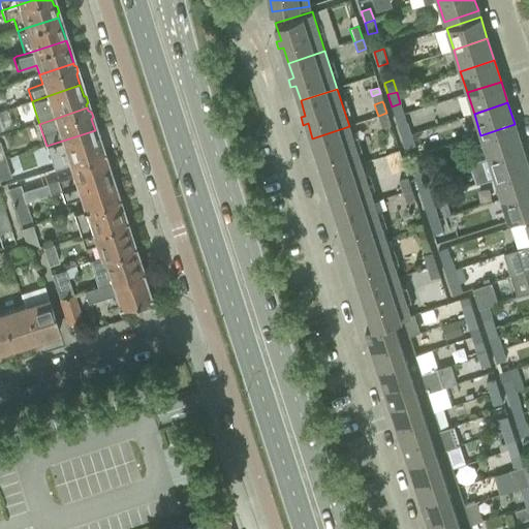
[(386,113),(378,116),(381,127),(391,125),(387,115),(386,113)]
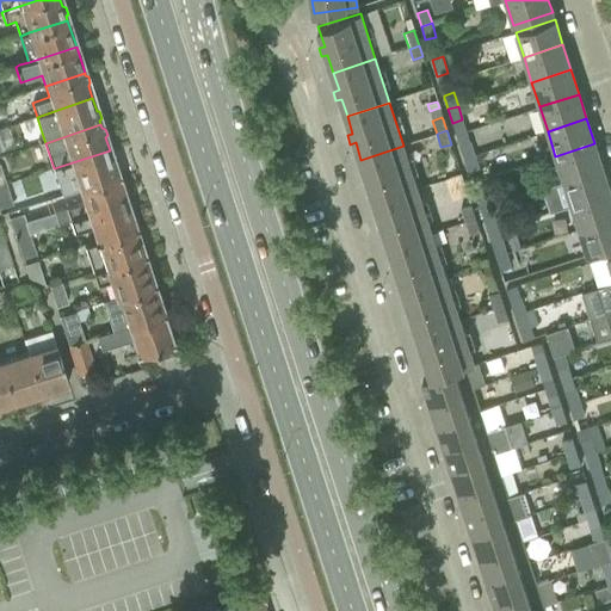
[(469,141),(460,144),(460,147),(461,149),(464,159),(474,155),(469,141)]
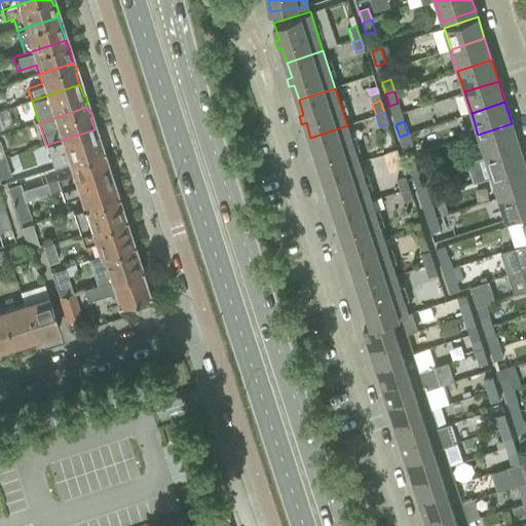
[(478,135),(485,155),(519,145),(512,123),(478,135)]
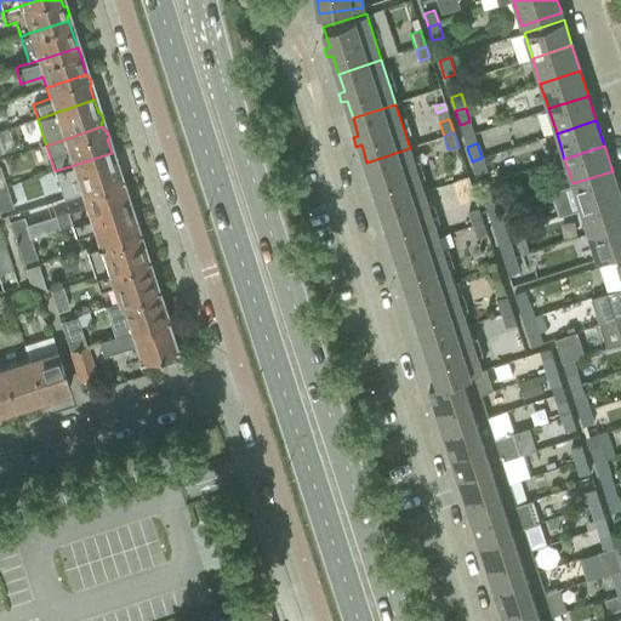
[(425,193),(410,148),(366,163),(372,181),(368,182),(370,191),(376,189),(381,208),(425,193)]
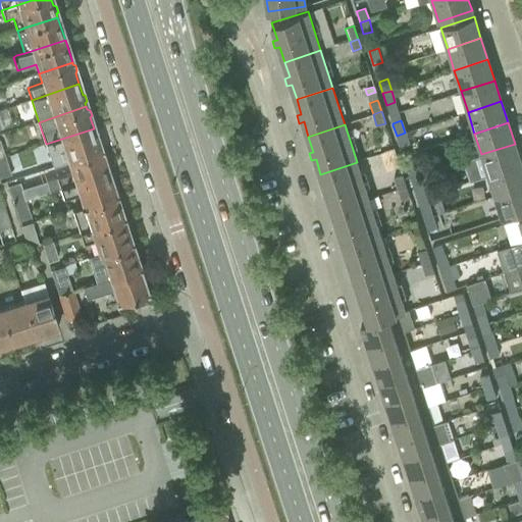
[(94,128),(46,144),(49,155),(53,166),(67,161),(101,150),(97,139),(98,137),(97,131),(94,131),(94,128)]
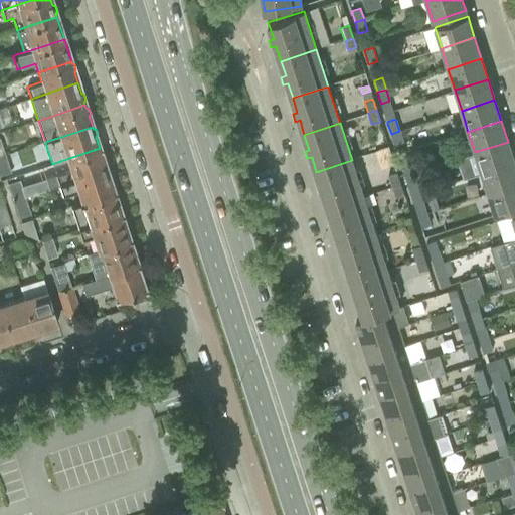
[(399,131),(391,134),(394,145),(403,142),(399,131)]
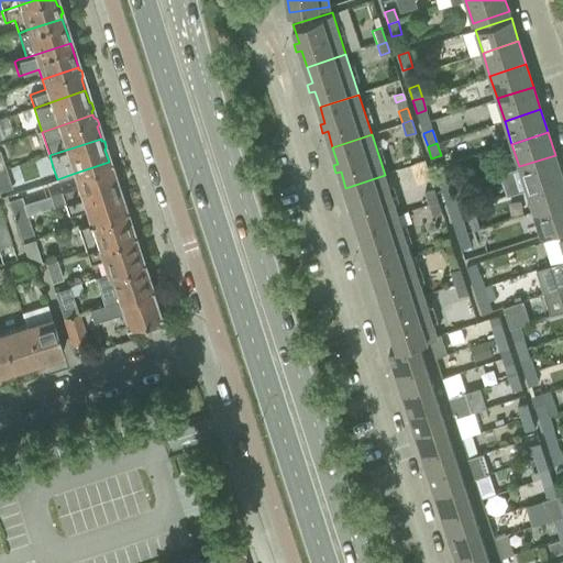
[(555,155),(519,166),(498,173),(506,196),(527,189),(562,177),(555,155)]
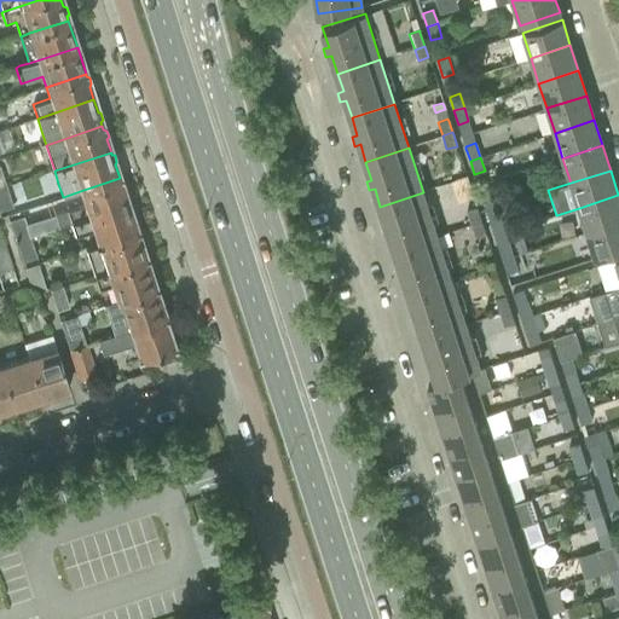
[(85,204),(55,215),(58,227),(71,224),(128,206),(125,194),(126,190),(123,184),(121,184),(120,178),(80,191),(85,204)]
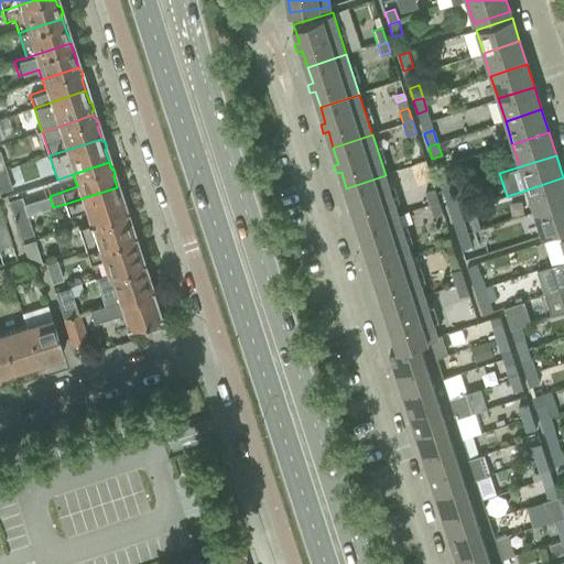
[(4,171),(0,171),(0,193),(11,191),(4,171)]
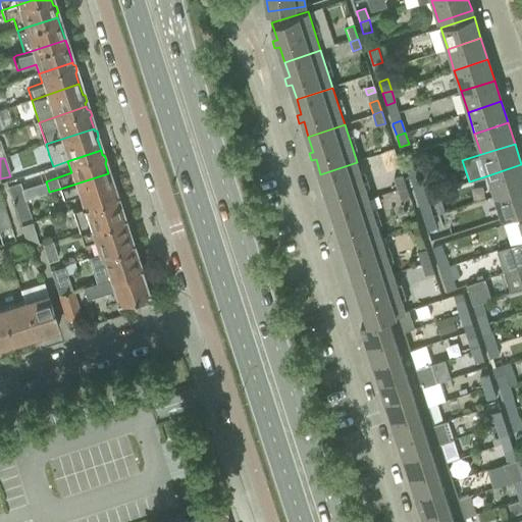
[(369,200),(357,162),(320,174),(325,189),(321,191),(323,198),(328,197),(332,211),(369,200)]
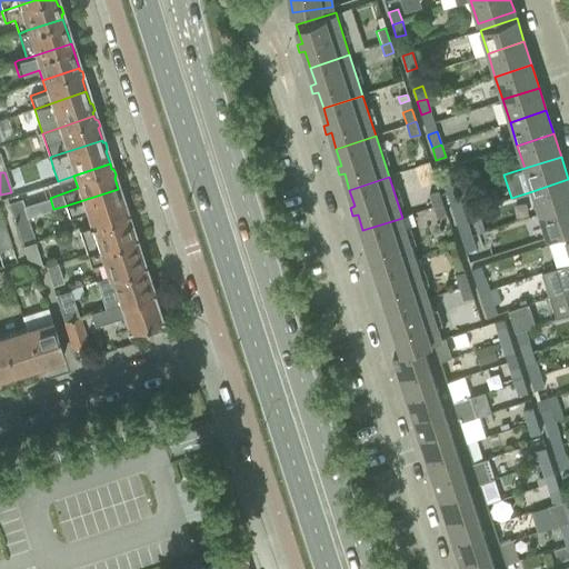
[(452,178),(442,181),(443,182),(445,185),(447,193),(456,190),(452,178)]
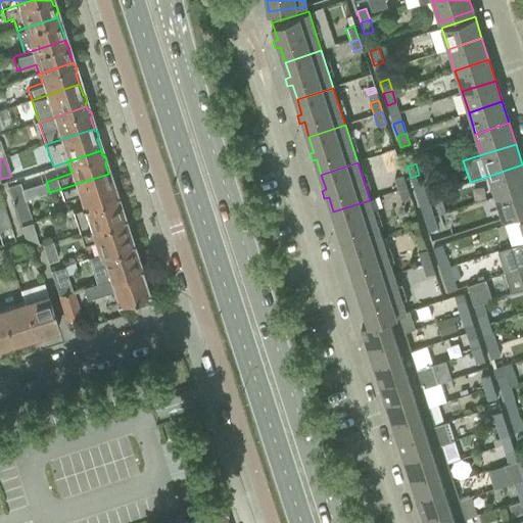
[(489,176),(495,196),(522,187),(522,167),(522,164),(489,176)]
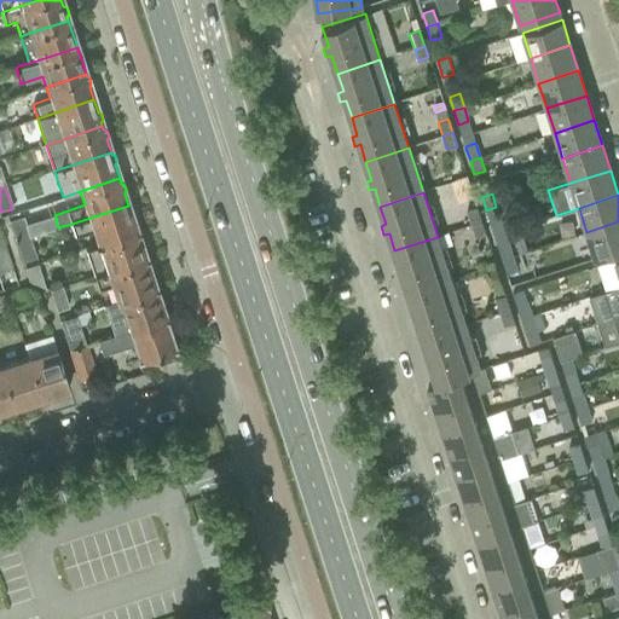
[(93,230),(98,244),(137,232),(134,225),(136,221),(133,215),(131,214),(128,206),(71,224),(76,236),(93,230)]
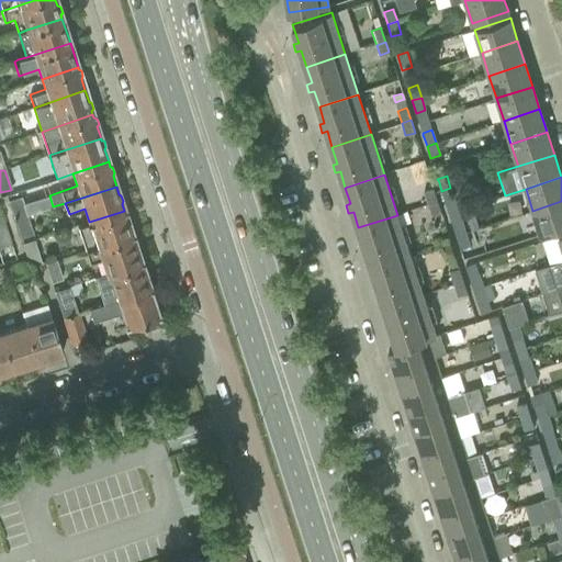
[(450,188),(441,191),(446,204),(454,201),(450,188)]
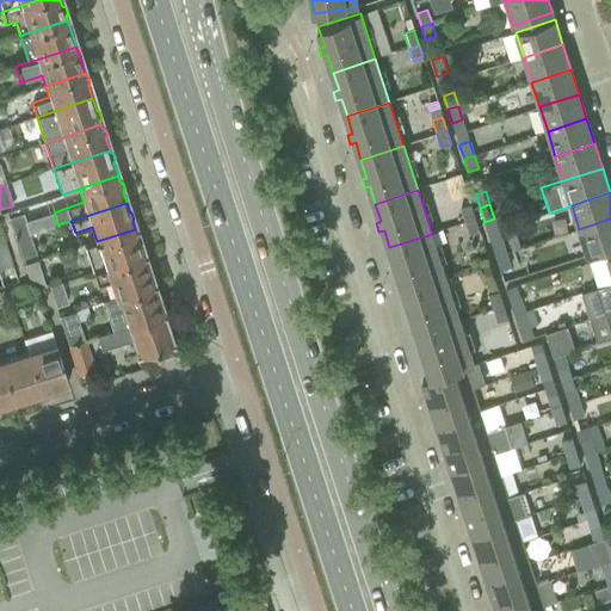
[(471,205),(462,208),(467,223),(476,221),(471,207),(471,205)]
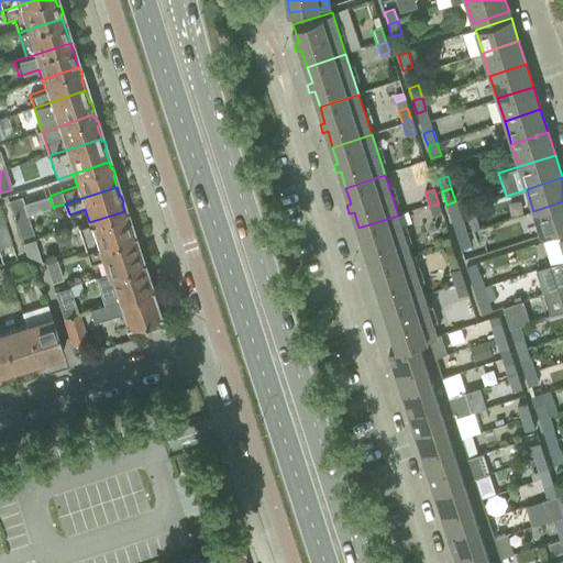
[(20,197),(7,201),(13,220),(26,216),(20,197)]
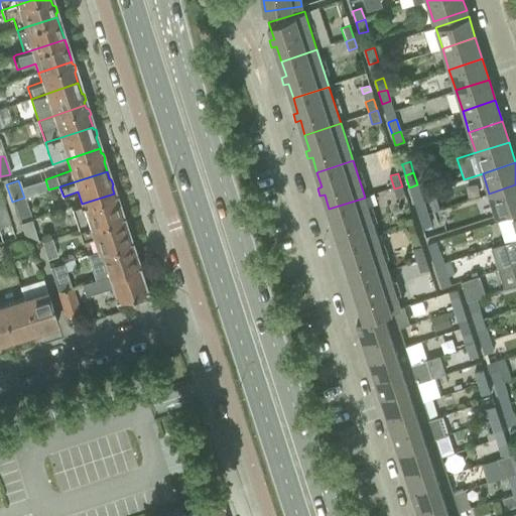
[(515,184),(489,194),(496,216),(515,209),(515,184)]
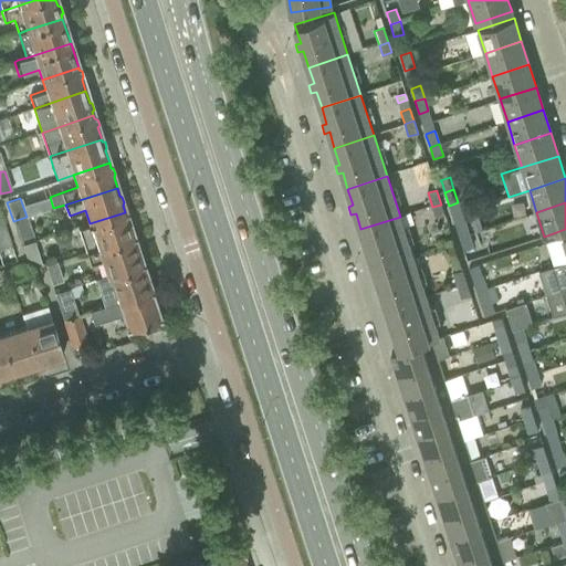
[(441,205),(432,207),(436,217),(444,215),(441,205)]
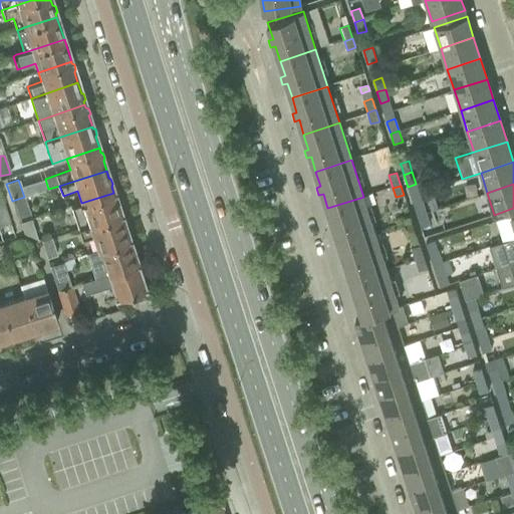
[(71,206),(78,229),(120,215),(113,193),(81,203),(71,206)]
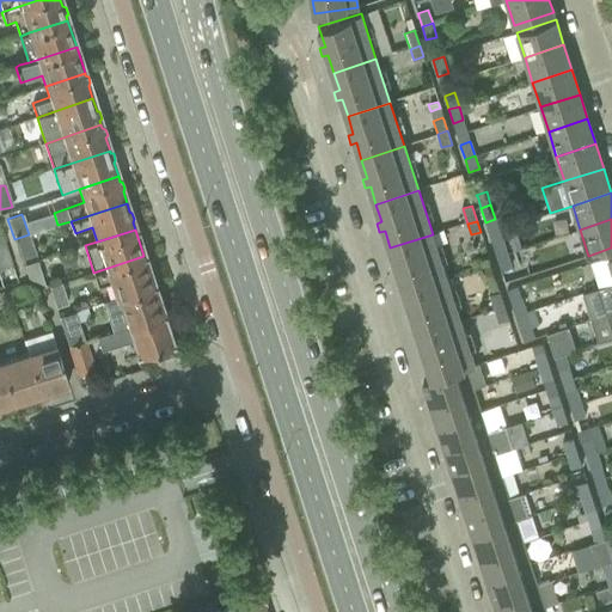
[(515,232),(508,234),(513,251),(521,249),(515,232)]
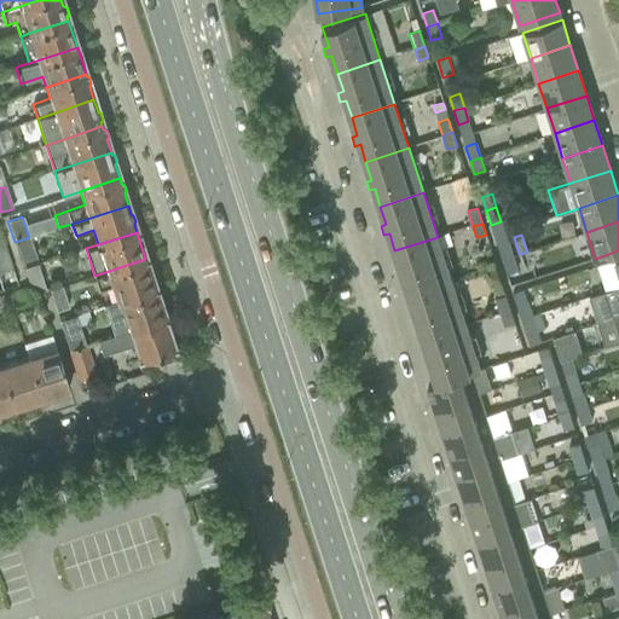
[(29,237),(15,242),(22,262),(36,258),(29,237)]
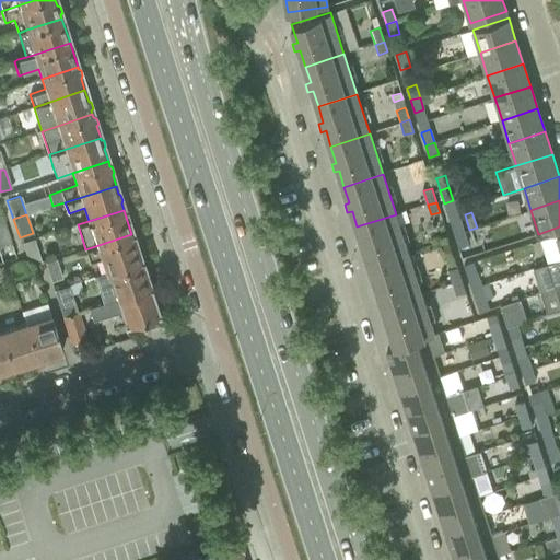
[(409,254),(396,214),(357,226),(362,243),(357,244),(360,253),(364,251),(370,267),(409,254)]
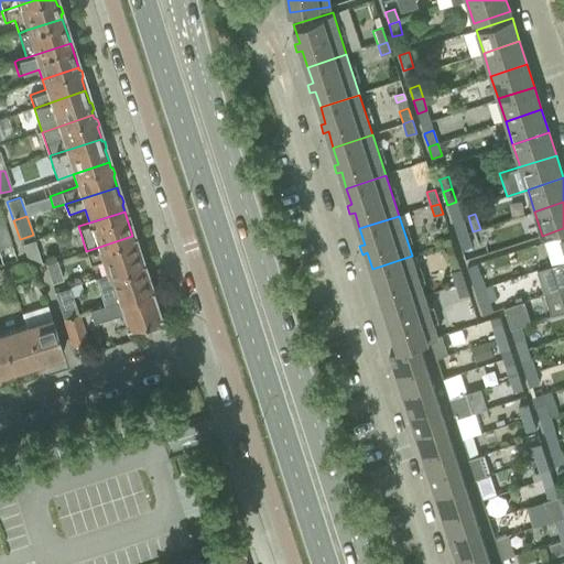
[(463,221),(454,224),(454,227),(455,229),(457,237),(467,234),(464,224),(463,221)]
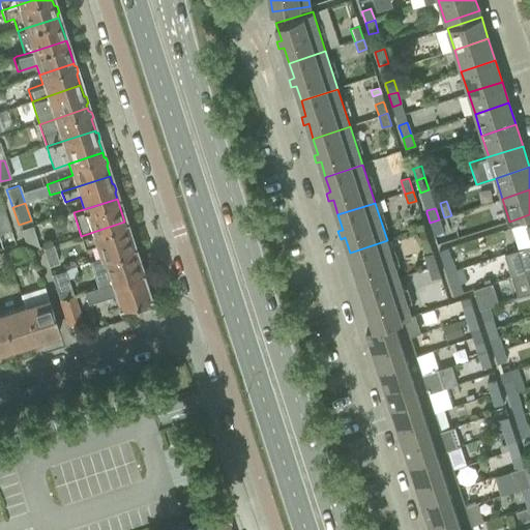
[(5,217),(0,219),(0,234),(9,231),(5,217)]
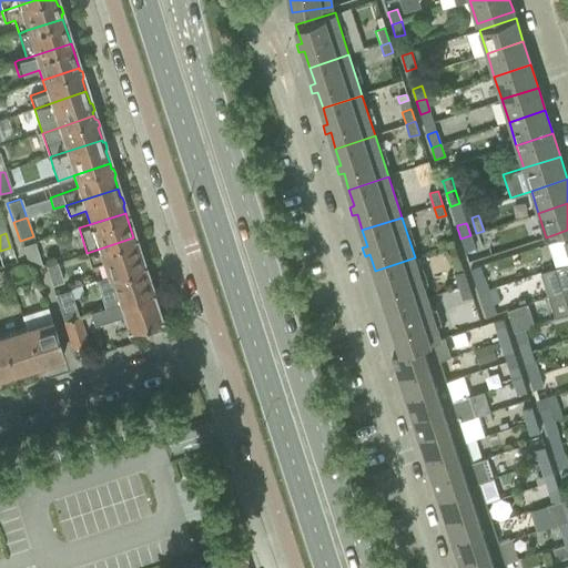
[(470,235),(460,239),(465,251),(475,247),(470,235)]
